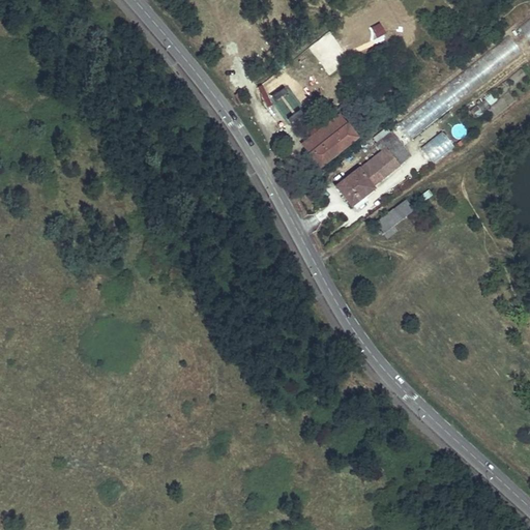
[(529,17),(519,26),(529,41),(529,17)]
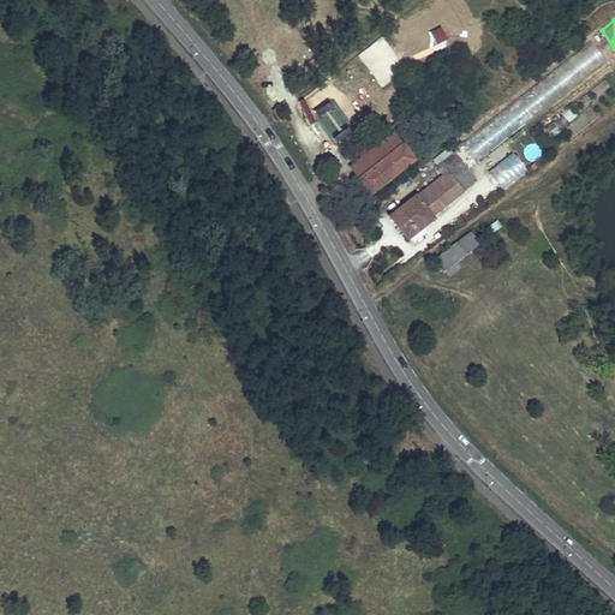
[(476,160),(605,61),(591,43),(463,141),(476,160)]
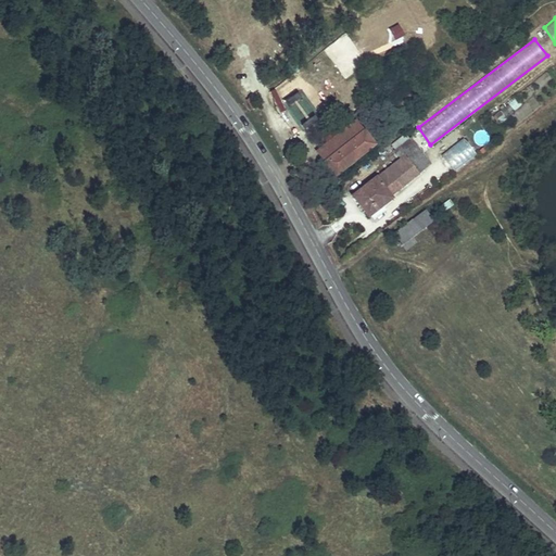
[(403,100),(409,109),(420,100),(414,91),(403,100)]
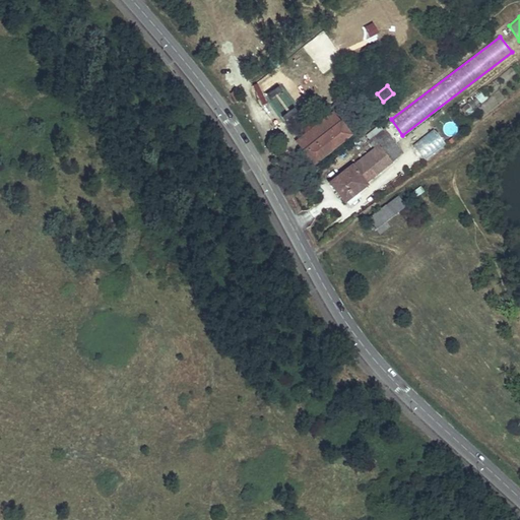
[(243,99),(237,90),(231,94),(237,104),(243,99)]
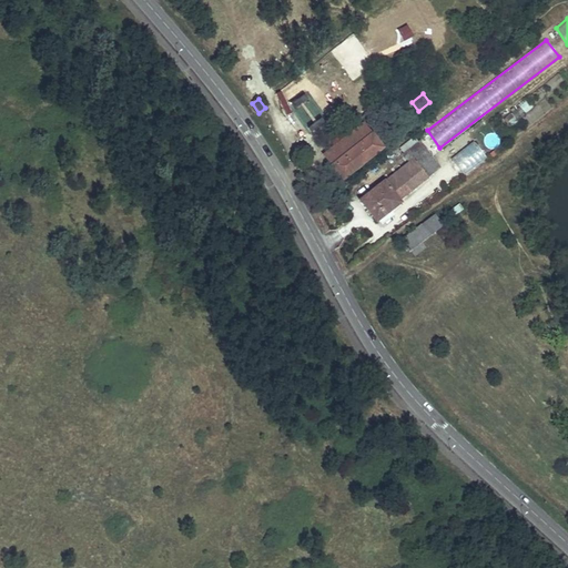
[(418,111),(412,102),(395,115),(402,124),(418,111)]
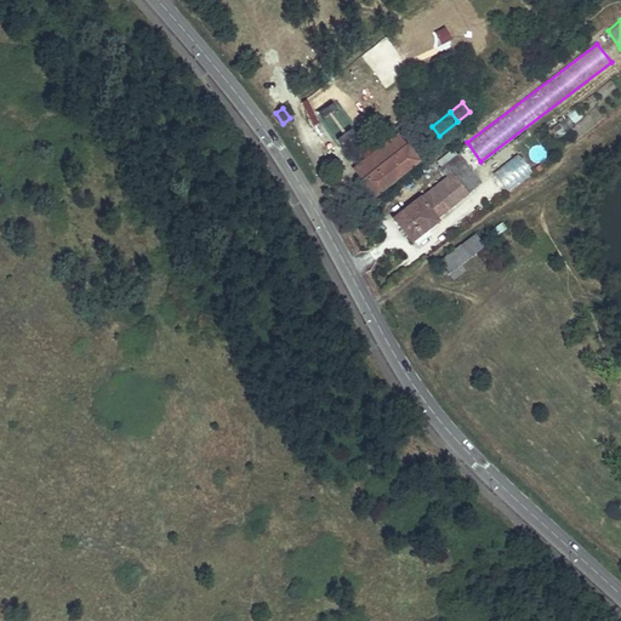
[(377,195),(396,181),(393,178),(417,160),(416,159),(427,151),(420,142),(410,151),(409,149),(366,182),(377,195)]
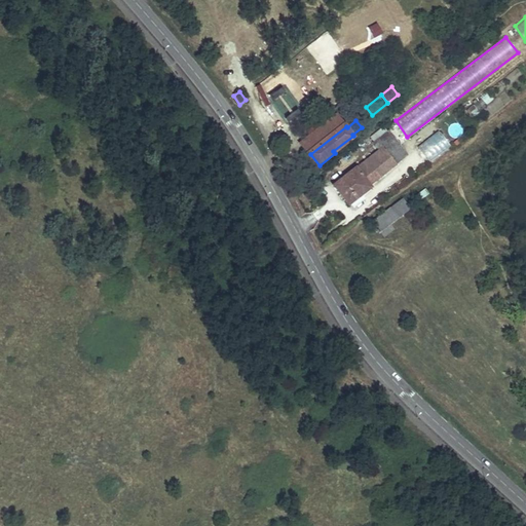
[(417,147),(429,163),(450,147),(438,130),(417,147)]
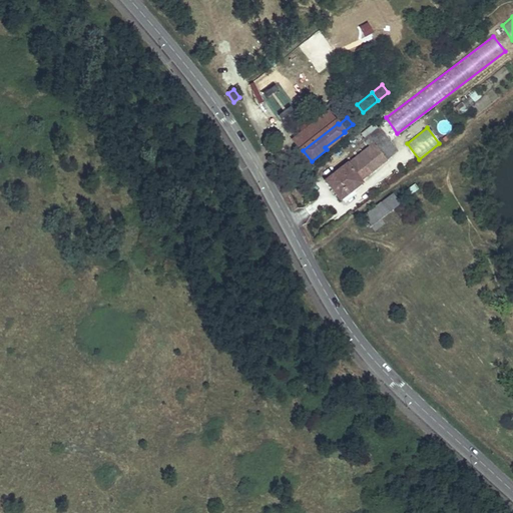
[(346,134),(345,132),(325,147),(327,149),(346,134)]
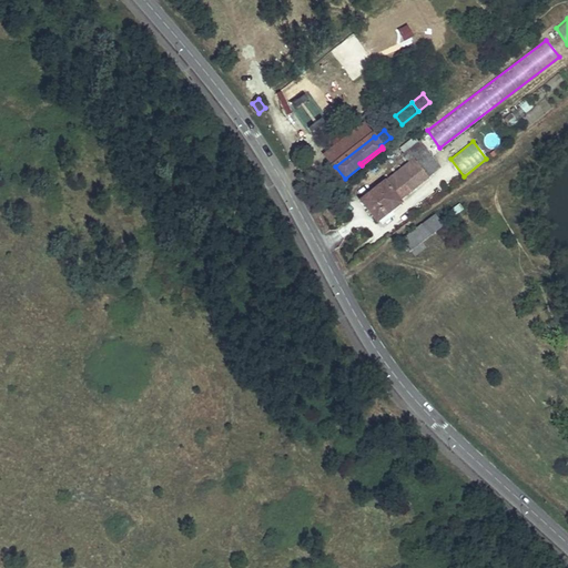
[(414,161),(427,179),(440,169),(427,151),(414,161)]
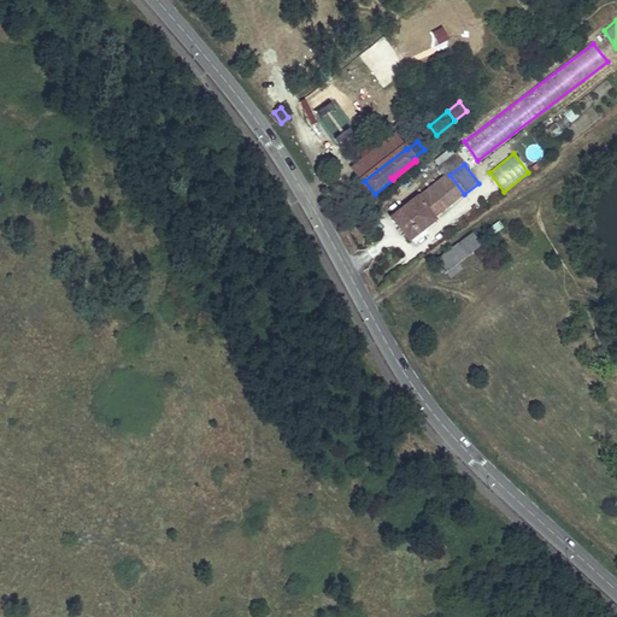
[(450,175),(395,216),(400,222),(398,223),(409,239),(425,227),(427,228),(435,221),(434,218),(464,194),(450,175)]
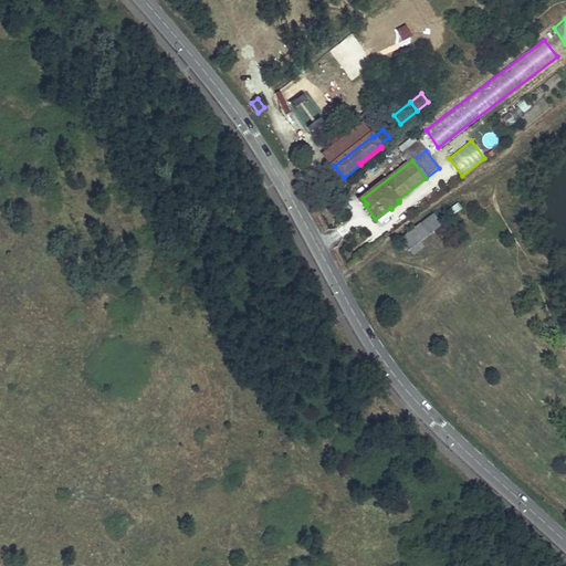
[(452,213),(444,219),(447,221),(442,226),(443,228),(441,230),(446,236),(459,224),(452,213)]
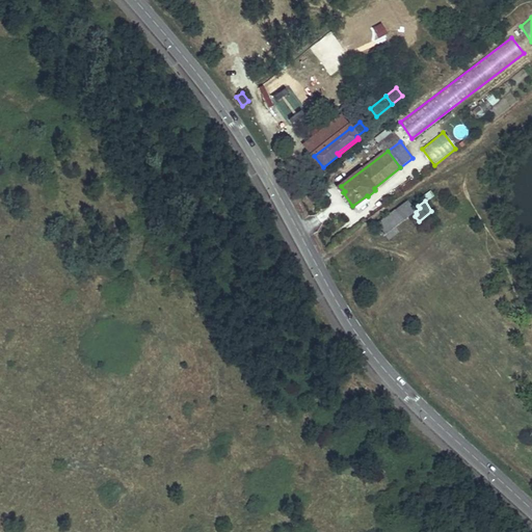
[(416,212),(413,209),(407,202),(376,227),(384,237),(386,236),(389,240),(399,232),(396,228),(416,212)]
